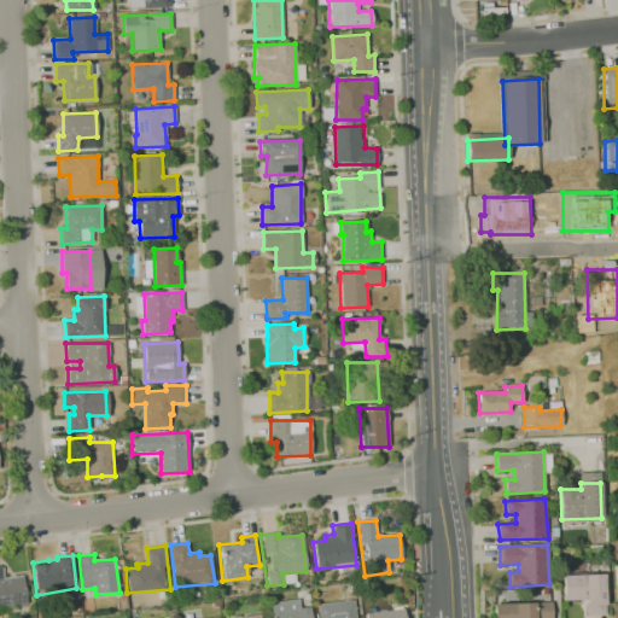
[(0,566),(1,566),(3,578),(22,577),(27,606),(0,608),(0,566)]
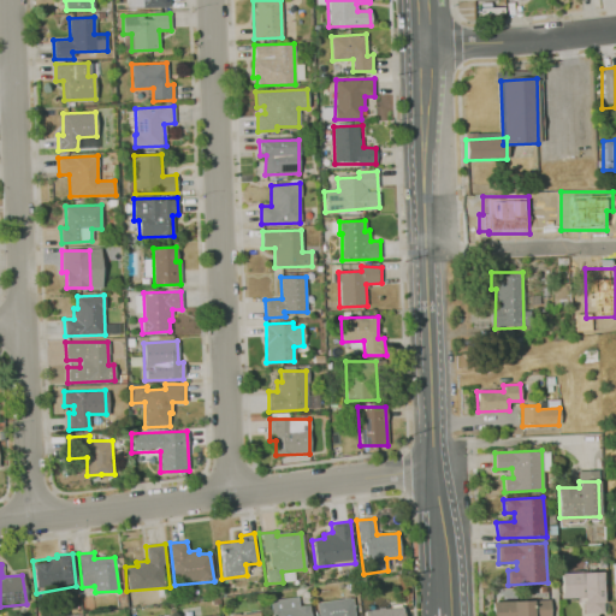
[(562,573),(562,600),(584,598),(584,615),(603,614),(602,573),(562,573)]
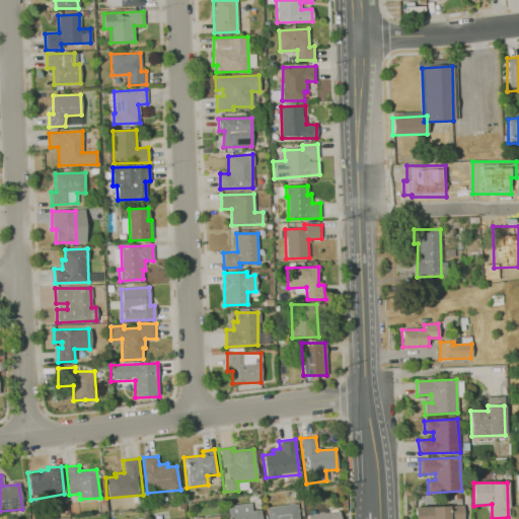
[(226,505),(227,518),(261,518),(260,509),(250,510),(250,503),(226,505)]
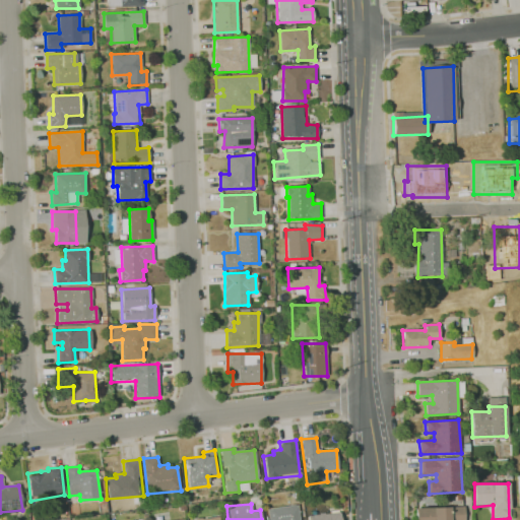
[(267,509),(268,519),(299,519),(298,505),(267,509)]
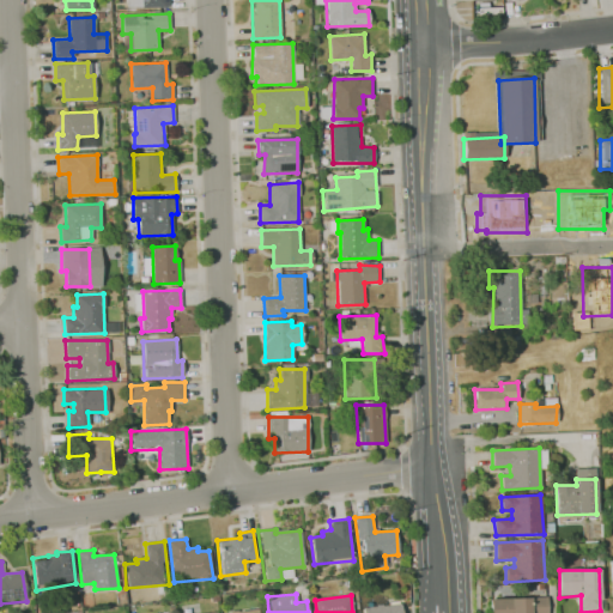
[(490,600),(490,612),(546,612),(546,598),(490,600)]
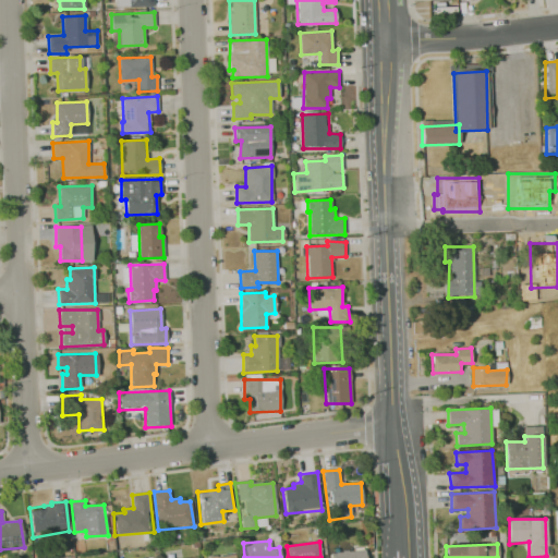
[(329,553),(329,557),(364,557),(364,548),(329,553)]
